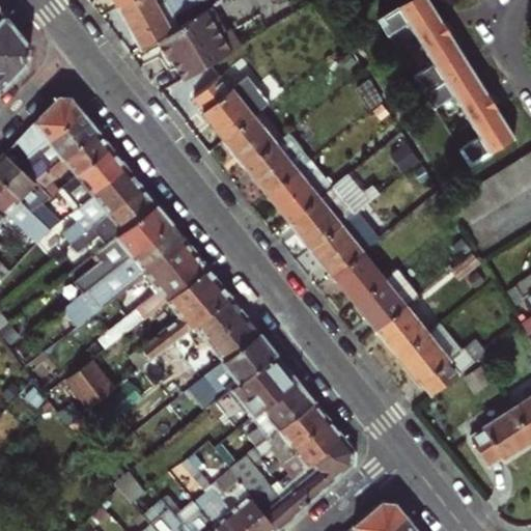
[(113,0),(118,9),(134,0),(113,0)]
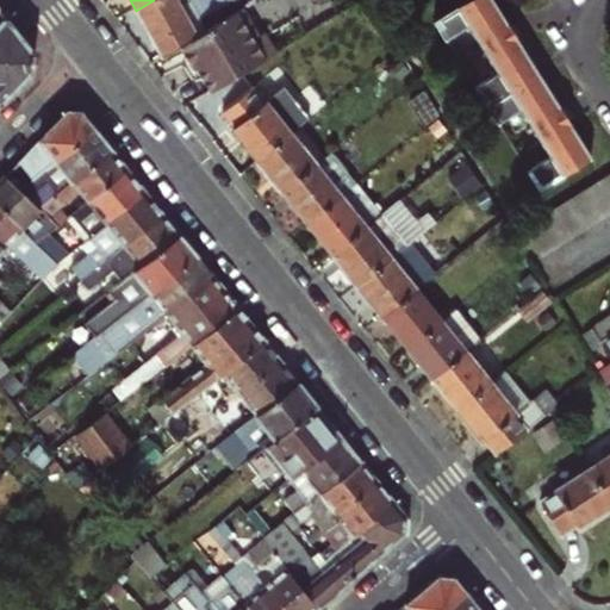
[(154,0),(136,11),(161,58),(178,49),(205,32),(192,7),(205,0),(154,0)]
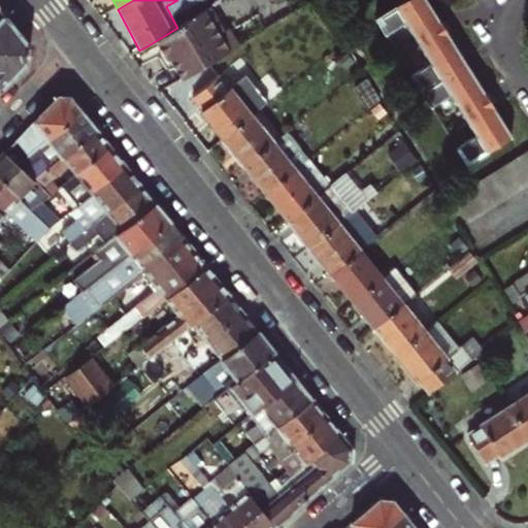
[(408,0),(376,20),(386,36),(405,24),(430,65),(411,77),(422,94),(466,66),(424,0),(408,0)]
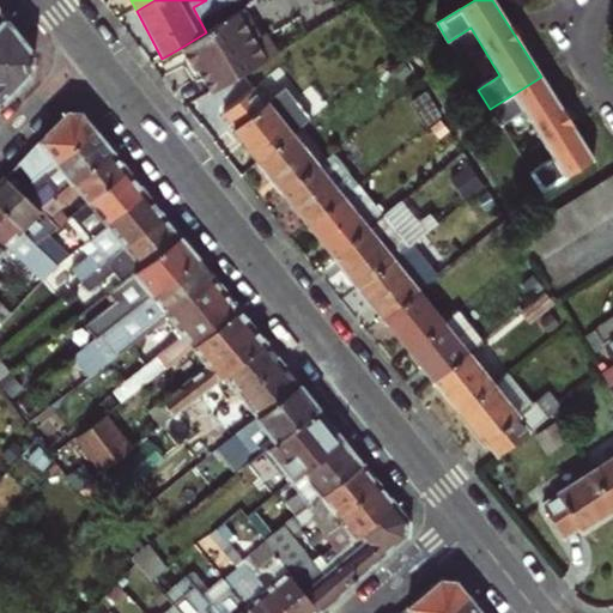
[(0,102),(34,68),(34,54),(0,10),(0,102)]
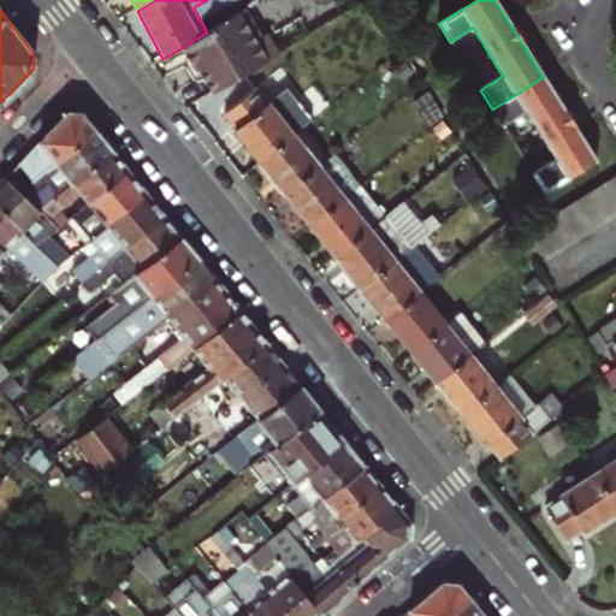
[(268,63),(240,13),(207,33),(179,49),(189,65),(191,70),(200,73),(207,86),(213,96),(268,63)]
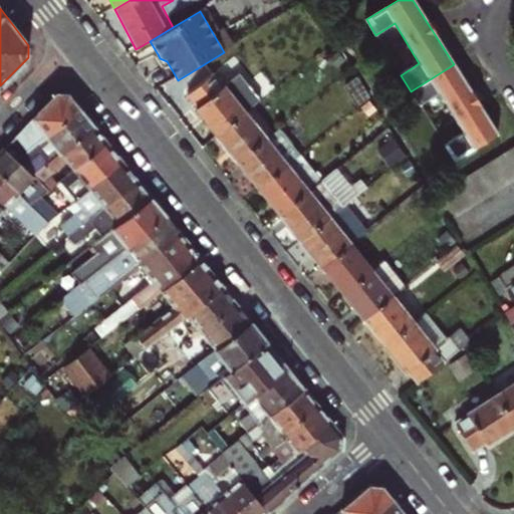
[(160,58),(158,54),(153,58),(162,73),(173,71),(167,61),(160,58)]
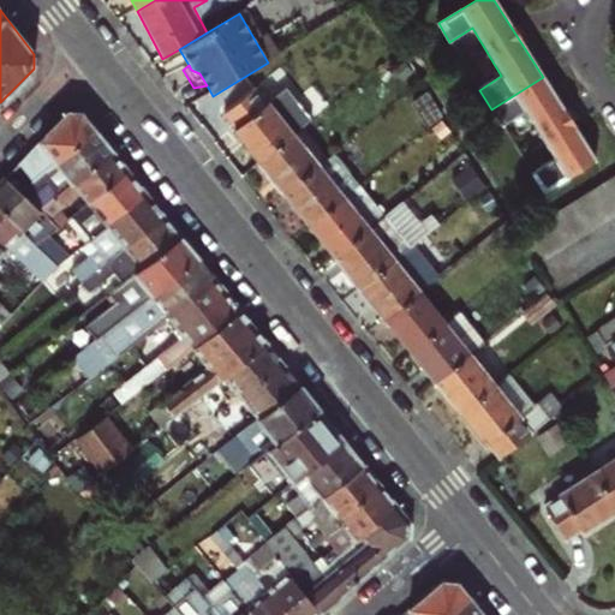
[(491,109),(501,125),(523,111),(551,159),(530,172),(543,193),(595,160),(543,77),(491,109)]
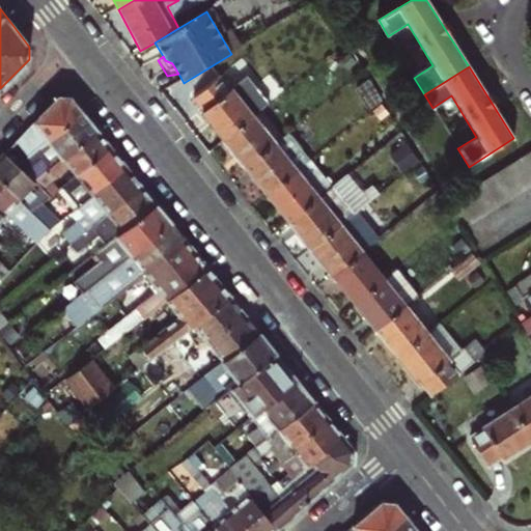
[(201,113),(224,142),(254,118),(231,89),(229,91),(220,79),(194,100),(203,111),(201,113)]
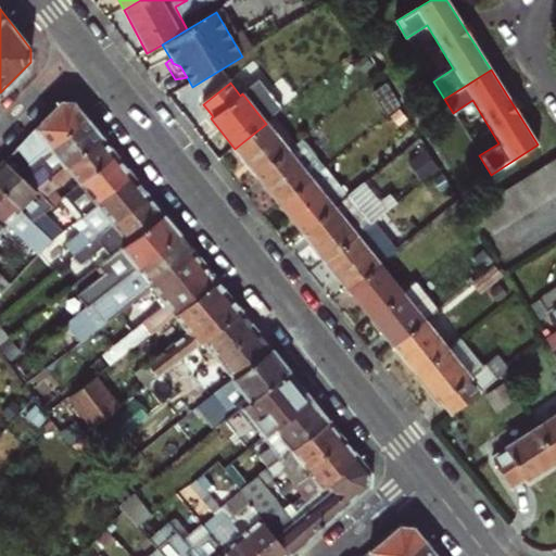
[(62,101),(21,143),(36,159),(87,117),(74,102),(62,101)]
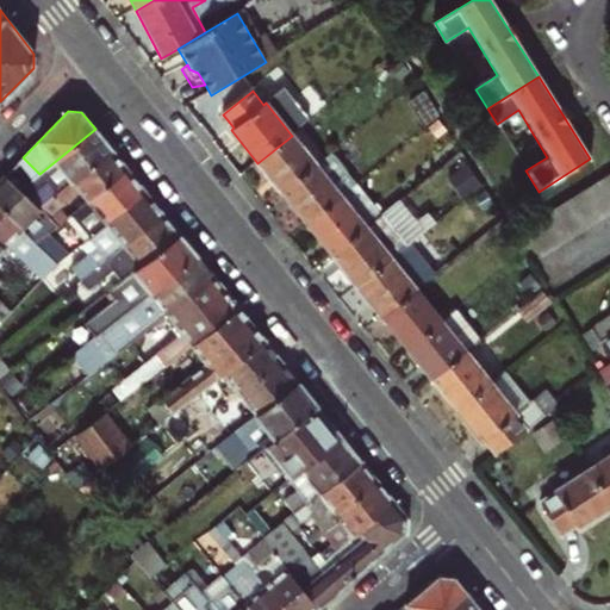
[(95,129),(39,174),(31,181),(42,191),(53,182),(67,170),(74,179),(111,149),(95,129)]
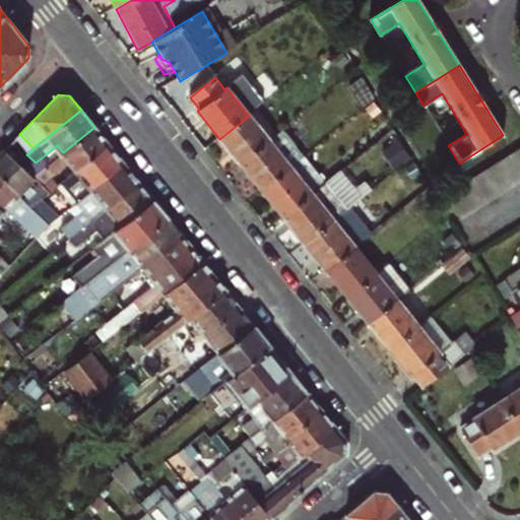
[(270,141),(249,116),(219,139),(241,166),(270,141)]
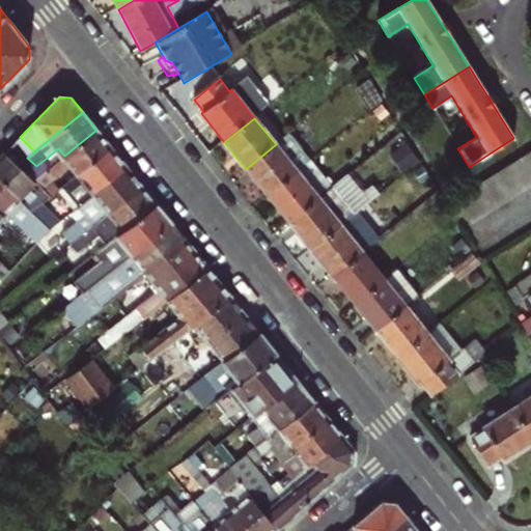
[(96,130),(64,156),(52,166),(46,171),(55,179),(62,173),(73,166),(79,174),(111,148),(96,130)]
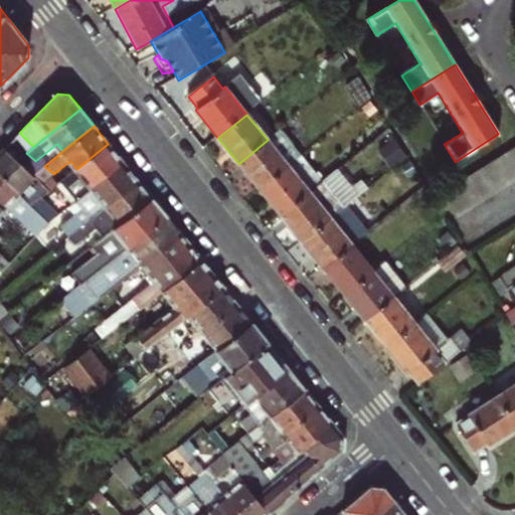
[(280,131),(279,132),(268,140),(238,164),(260,190),(288,167),(301,157),(280,131)]
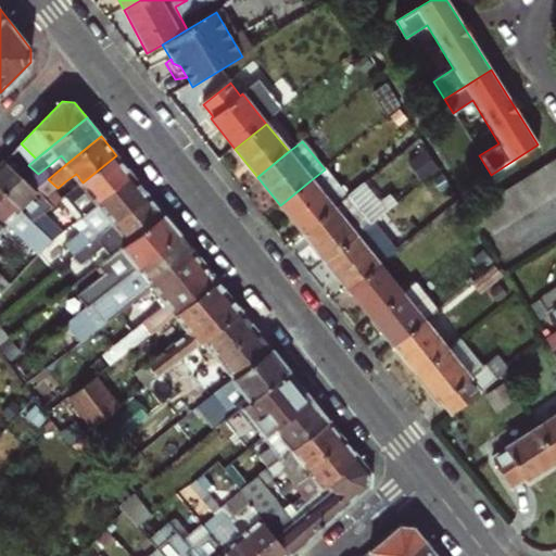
[(61,155),(48,166),(54,174),(67,163),(61,155)]
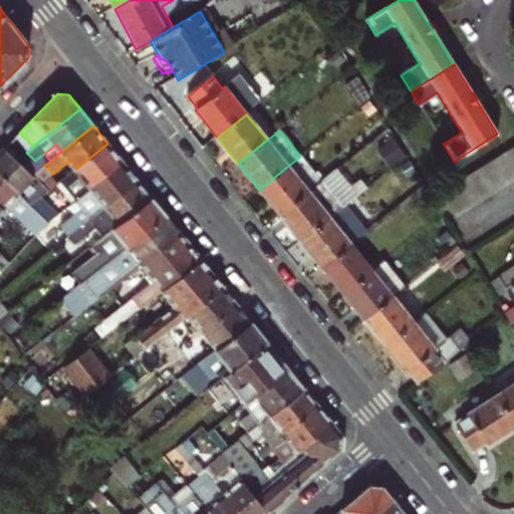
[(57,214),(69,205),(122,163),(107,144),(76,169),(67,177),(63,180),(66,184),(46,201),(57,214)]
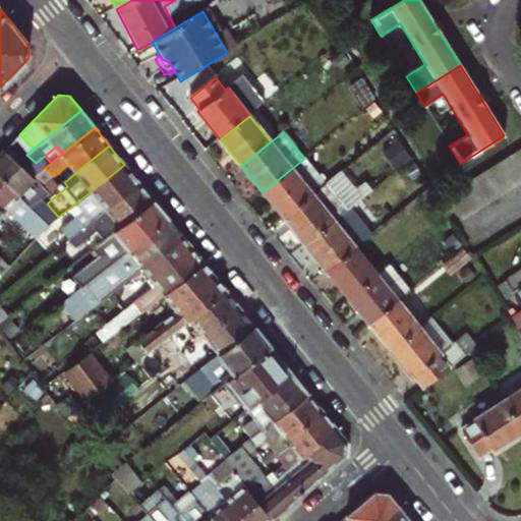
[(520,149),(515,153),(511,155),(520,171),(520,149)]
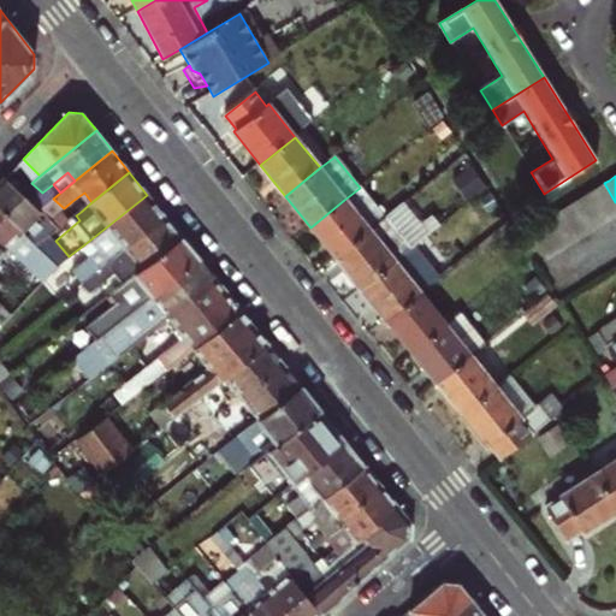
[(0,182),(0,211),(37,247),(59,229),(39,211),(19,191),(5,177),(0,182)]
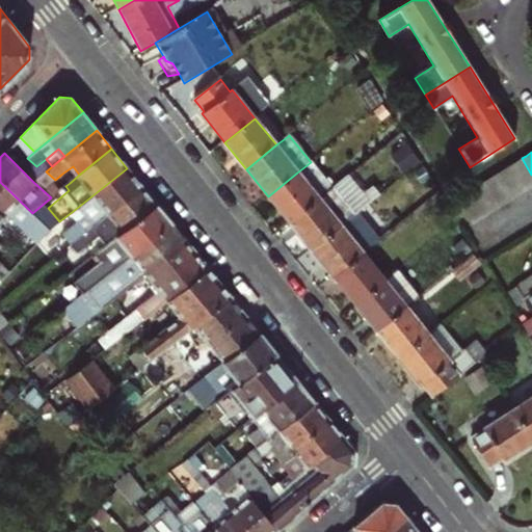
[(17,165),(33,182),(44,174),(36,166),(27,158),(17,165)]
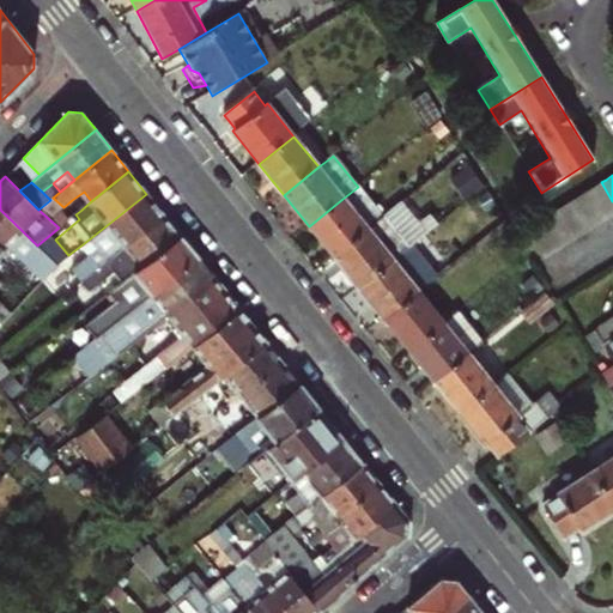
[(605,222),(612,216),(612,201),(601,182),(587,192),(605,222)]
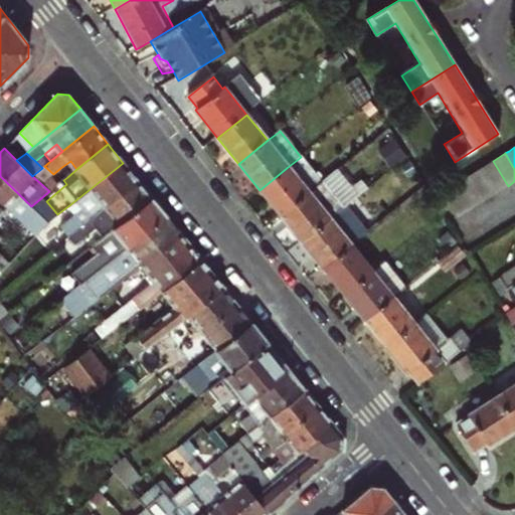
[(322,183),(301,157),(288,167),(260,190),(281,216),(322,183)]
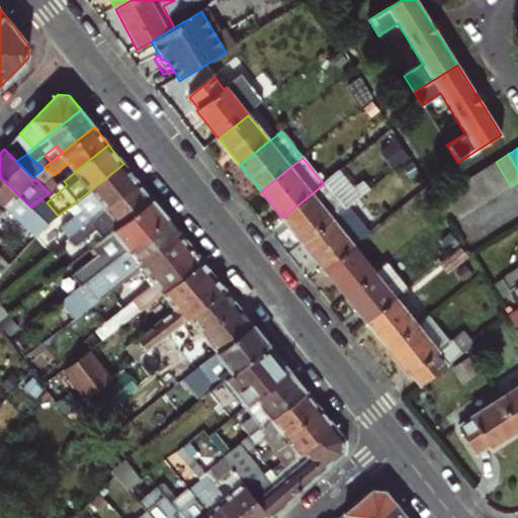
[(483,170),(498,195),(511,187),(496,162),(483,170)]
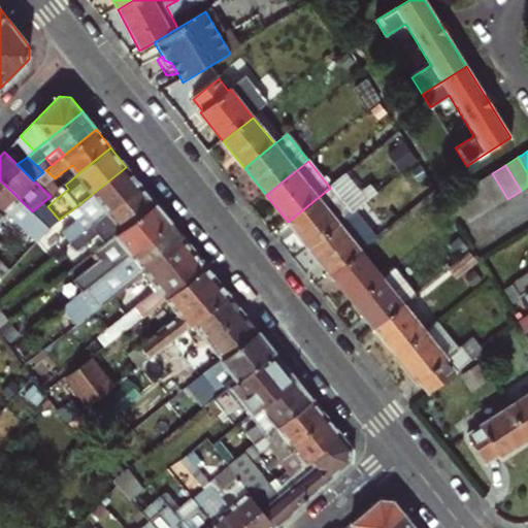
[(79,221),(87,230),(141,186),(126,167),(71,210),(79,221)]
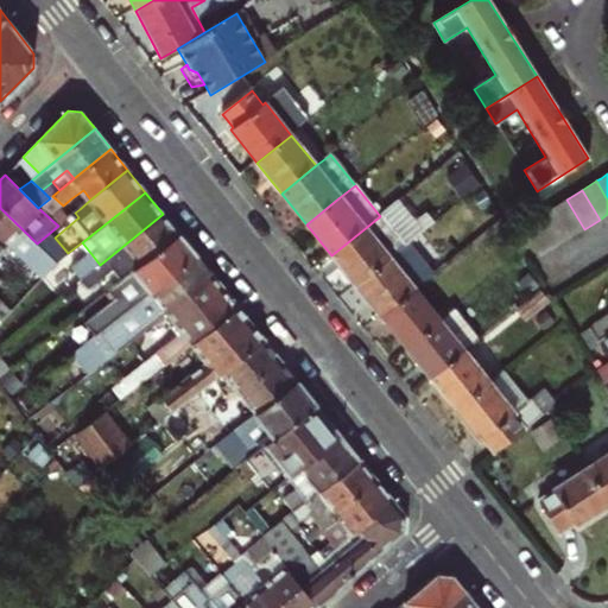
[(63,206),(52,196),(50,198),(38,208),(58,226),(75,213),(80,209),(71,198),(63,206)]
